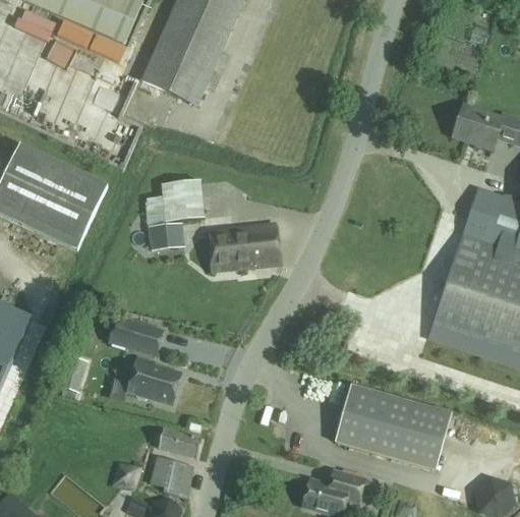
[(26,0),(77,21),(92,27),(125,42),(142,3),(135,0),(26,0)]
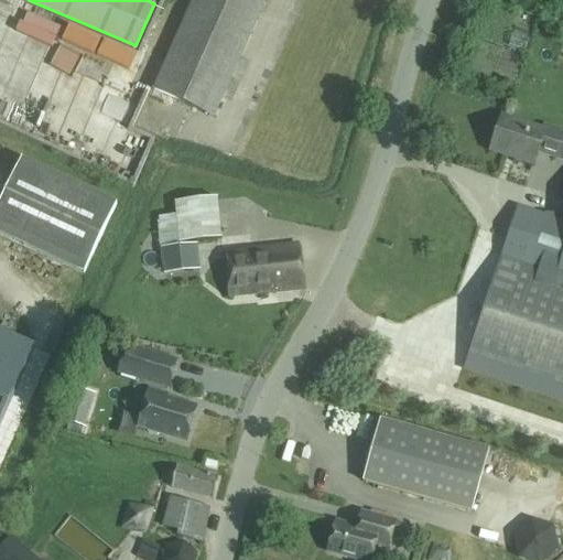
[(191,0),(153,85),(215,111),(263,0),(191,0)]
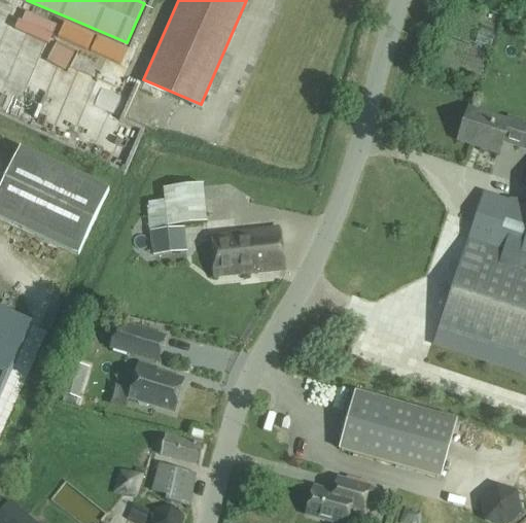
[(0,28),(23,37),(27,27),(0,16),(0,28)]
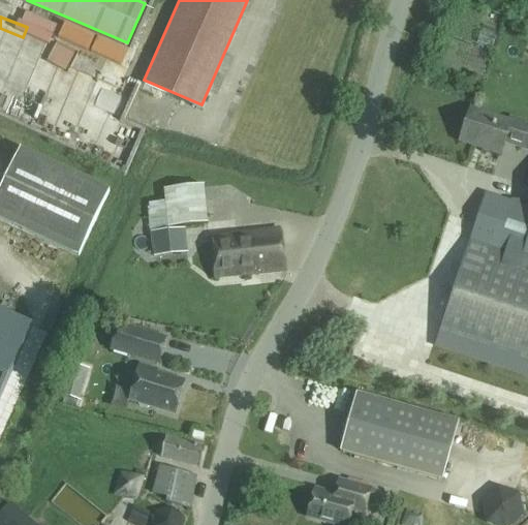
[(527,121),(511,115),(509,120),(471,106),(461,139),(500,152),(504,141),(527,148),(527,121)]
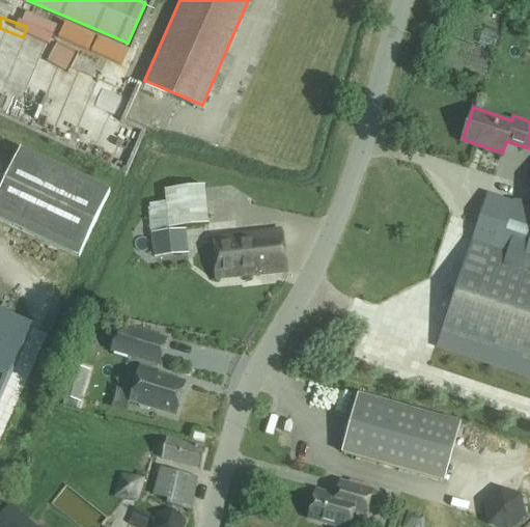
[(116,164),(130,168),(136,149),(123,144),(116,164)]
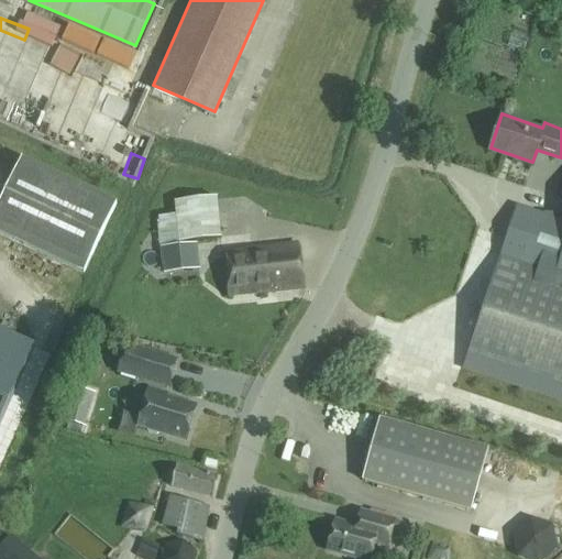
[(0,200),(0,231),(84,270),(117,199),(21,155),(0,200)]
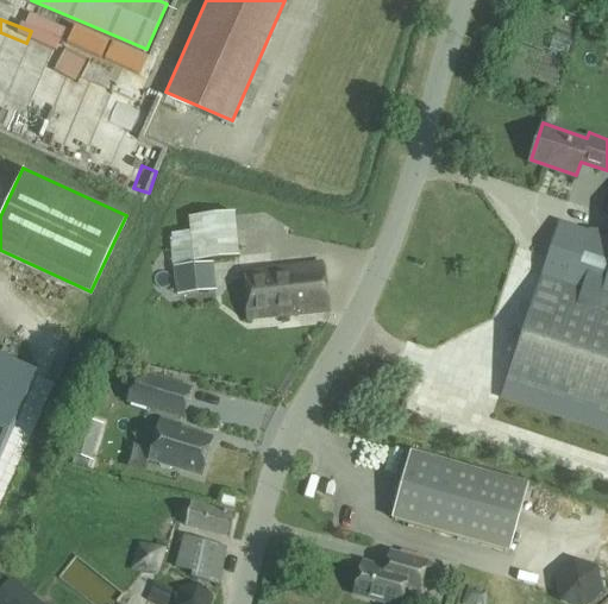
[(239,255),(234,211),(189,215),(190,228),(194,262),(175,264),(177,289),(217,285),(213,258),(239,255)]
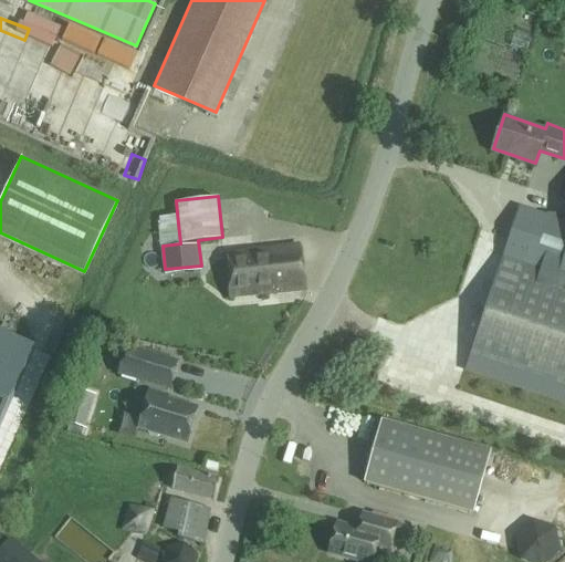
[(564,220),(521,206),(468,364),(564,396),(564,220)]
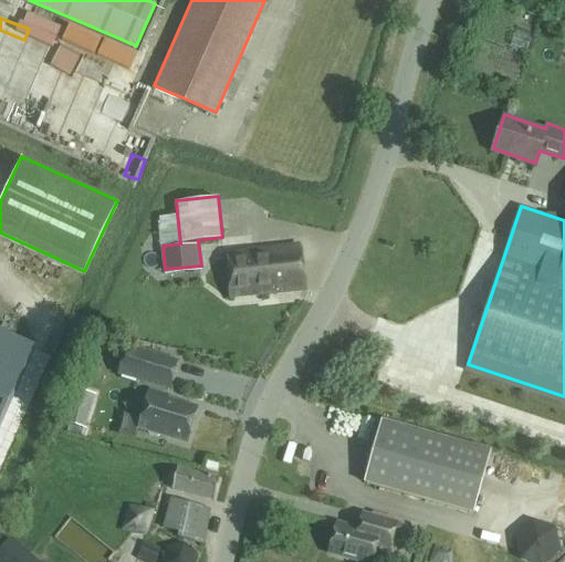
[(228,251),(231,293),(306,284),(300,241),(228,251)]
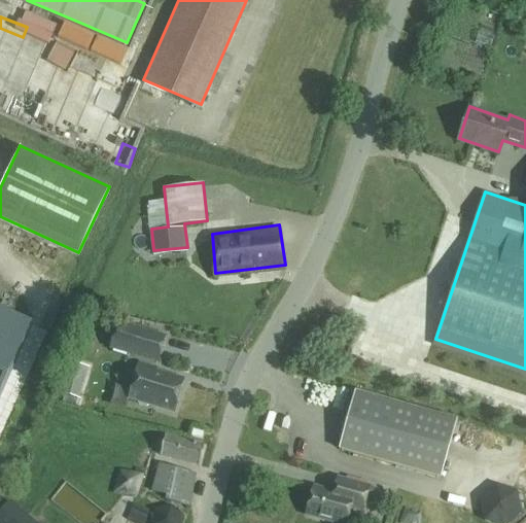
[(0,392),(32,323),(0,309),(0,392)]
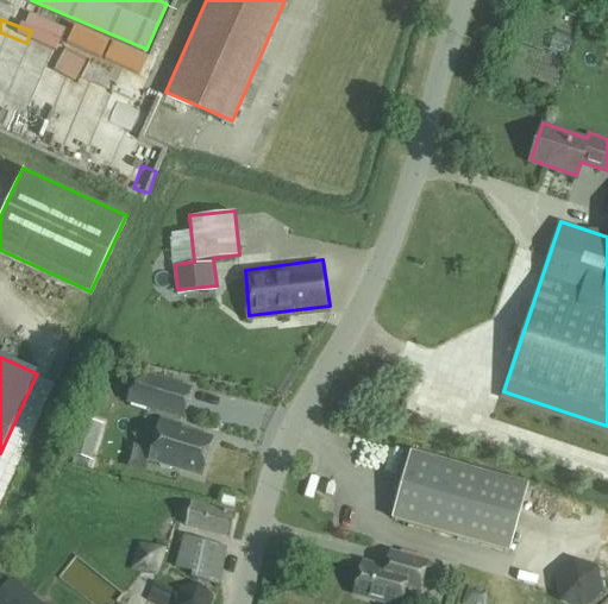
[(129,396),(183,413),(192,385),(137,369),(129,396)]
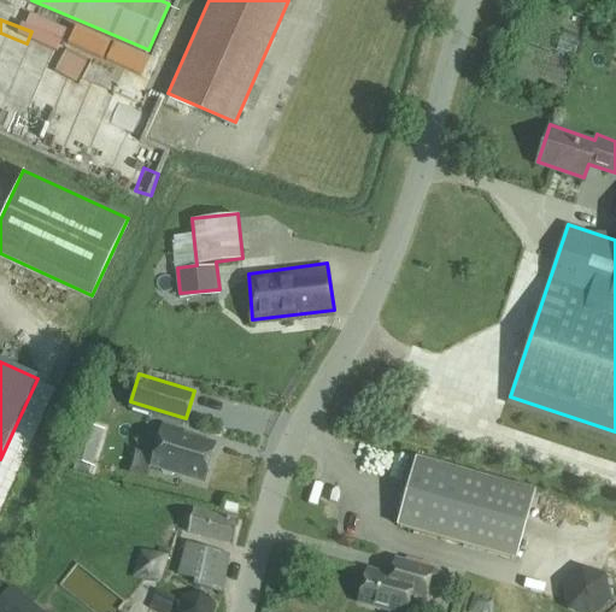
[(70,454),(95,462),(106,424),(80,417),(70,454)]
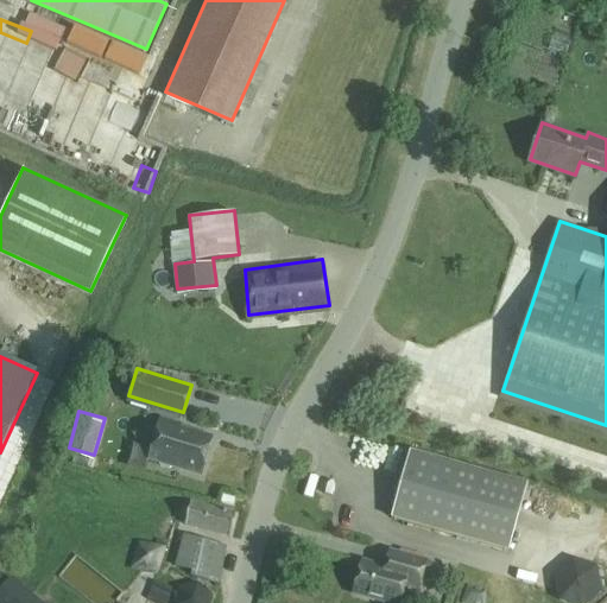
[(150,455),(159,458),(160,462),(170,464),(174,462),(202,470),(212,435),(179,425),(181,420),(162,414),(150,455)]
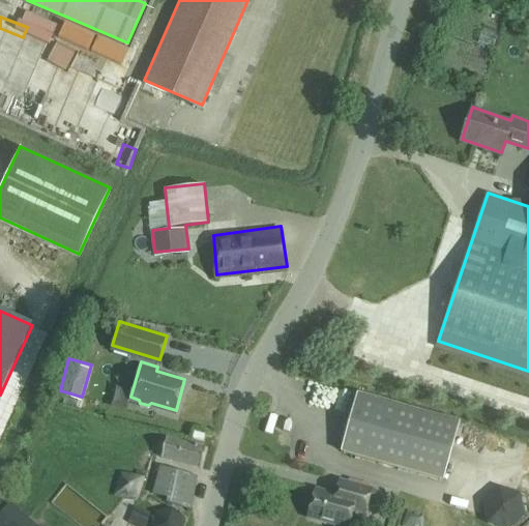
[(460,422),(359,393),(343,450),(443,479),(460,422)]
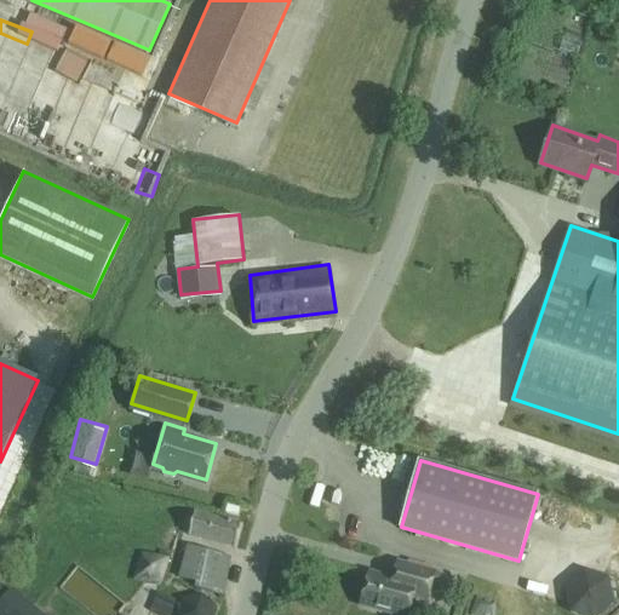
[(228,501),(227,509),(239,512),(241,505),(228,501)]
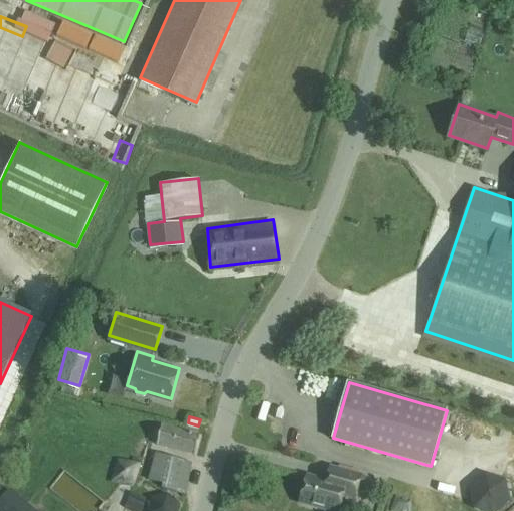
[(162,421),(157,441),(194,452),(199,433),(162,421)]
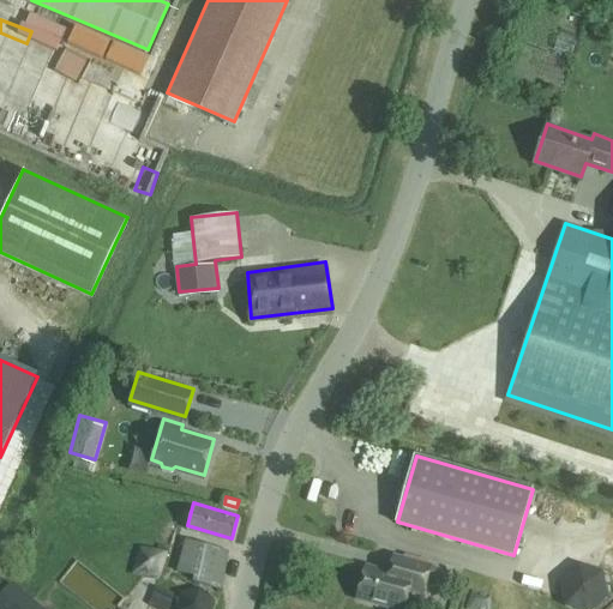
[(185,535),(176,567),(182,570),(193,573),(192,579),(222,588),(229,548),(185,535)]
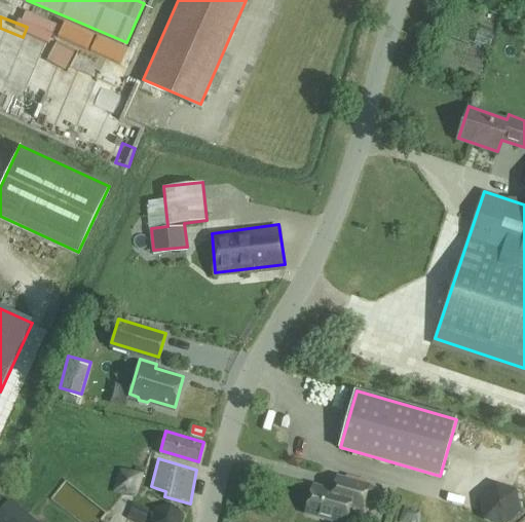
[(120,467),(112,491),(137,495),(145,471),(143,471),(144,467),(137,464),(136,469),(120,467)]
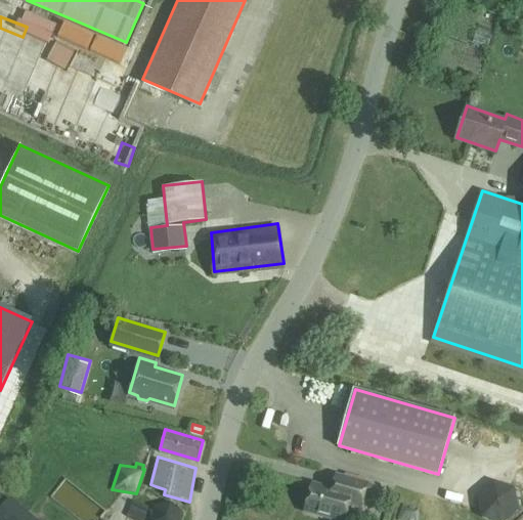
[(337,489),(313,482),(305,510),(341,519),(344,519),(349,503),(361,507),(367,482),(341,475),(337,489)]
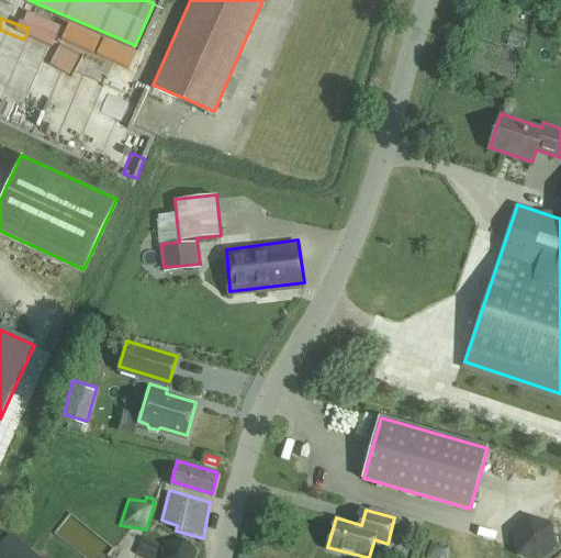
[(43,557),(12,529),(0,543),(0,557),(1,557),(43,557)]
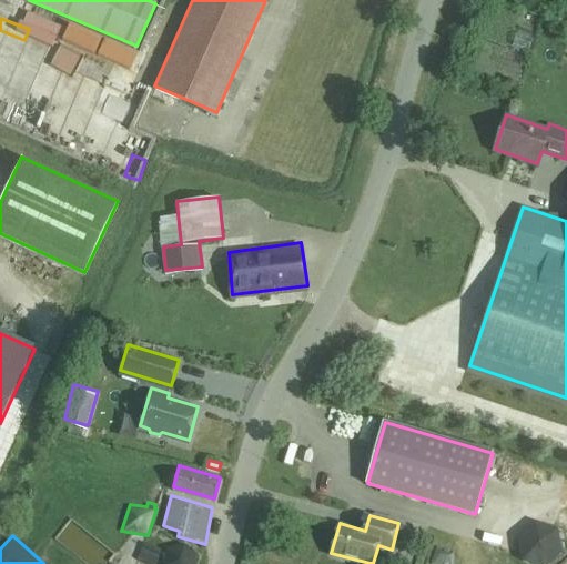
[(144,540),(138,556),(155,563),(162,546),(144,540)]
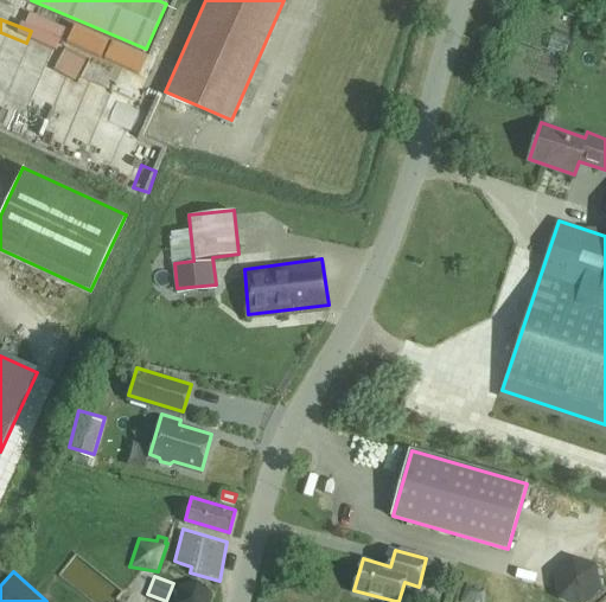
[(197,578),(179,583),(173,601),(208,601),(210,593),(197,578)]
